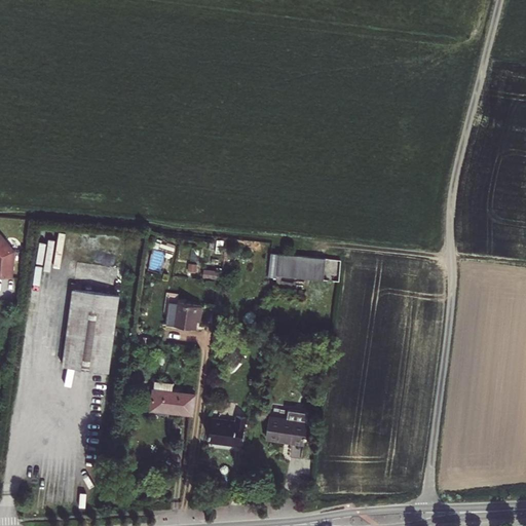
[(0,275),(11,277),(14,251),(0,233),(0,275)]
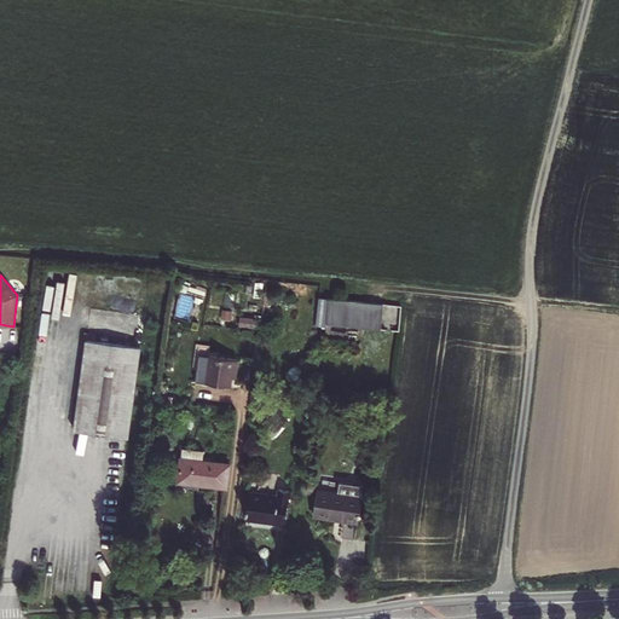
[(175,314),(189,320),(197,301),(183,295),(175,314)]
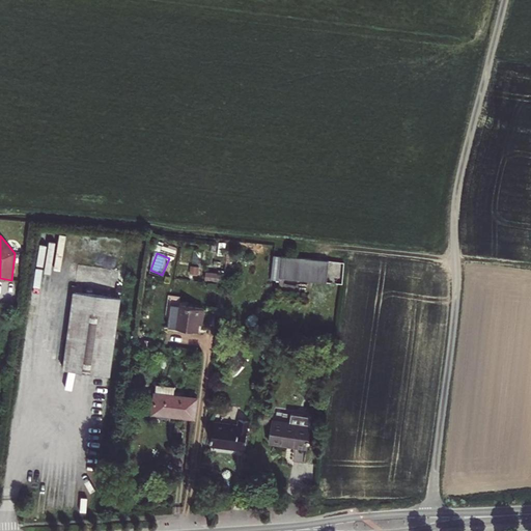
[(282,256),(273,255),(270,280),(278,281),(282,256)]
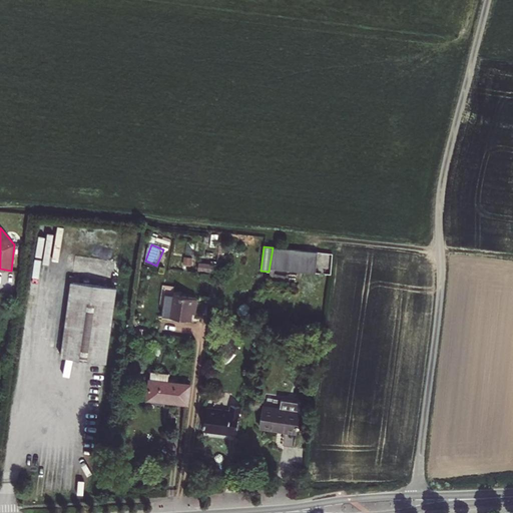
[(316,273),(318,251),(273,247),(269,272),(269,273),(274,273),(274,269),(316,273)]
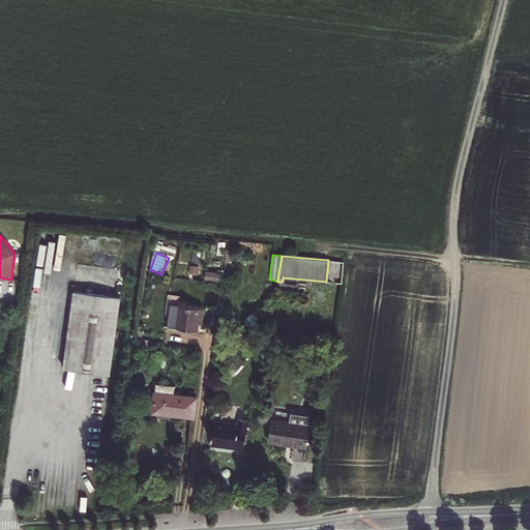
[(205,271),(204,280),(221,282),(222,272),(205,271)]
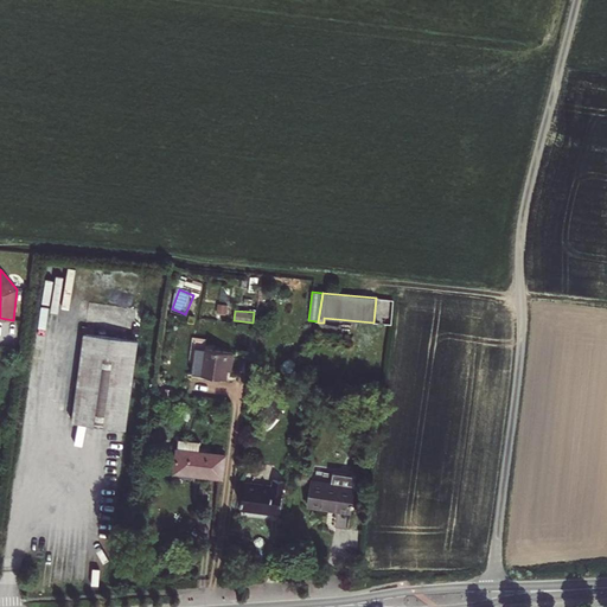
[(84,333),(72,422),(126,429),(138,340),(84,333)]
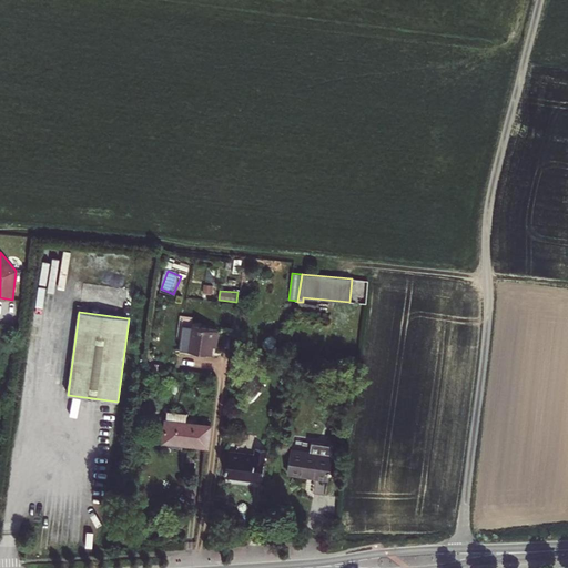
[(183,323),(180,351),(212,355),(213,346),(213,340),(216,340),(217,331),(191,327),(192,324),(183,323)]
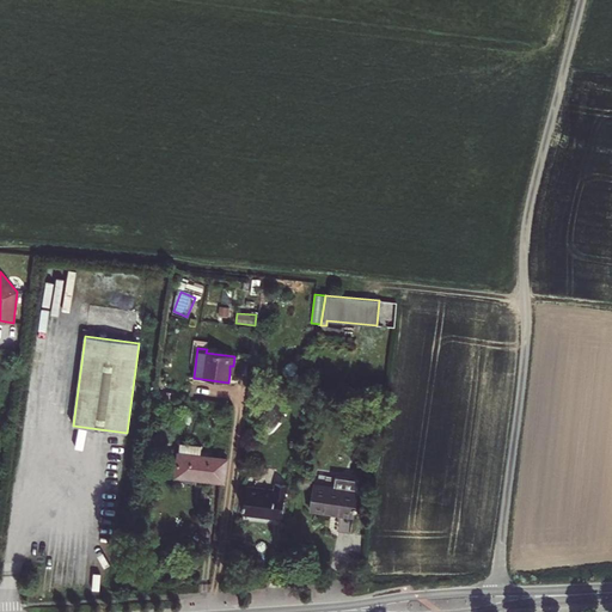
[(176,476),(225,483),(227,459),(201,456),(202,446),(181,444),(176,476)]
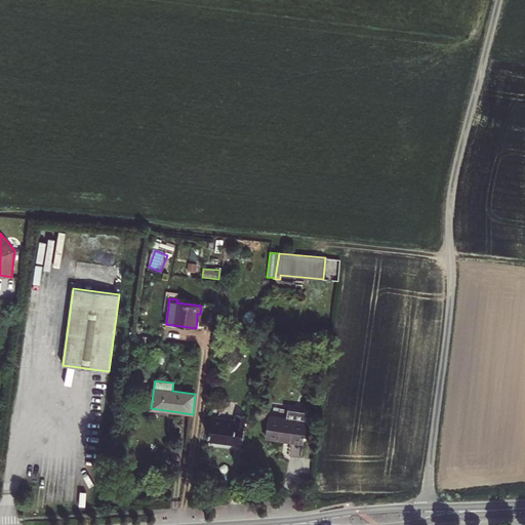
[(289,439),(304,441),(308,411),(292,409),(291,415),(287,414),(286,418),(269,415),(266,438),(289,441),(289,439)]
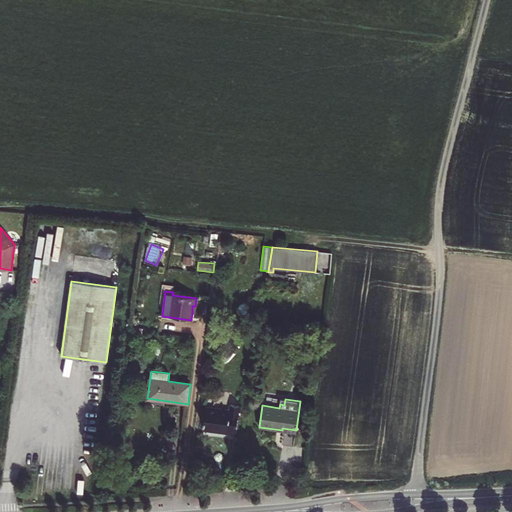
[(230,410),(206,407),(203,429),(228,432),(229,429),(236,430),(239,405),(231,404),(230,410)]
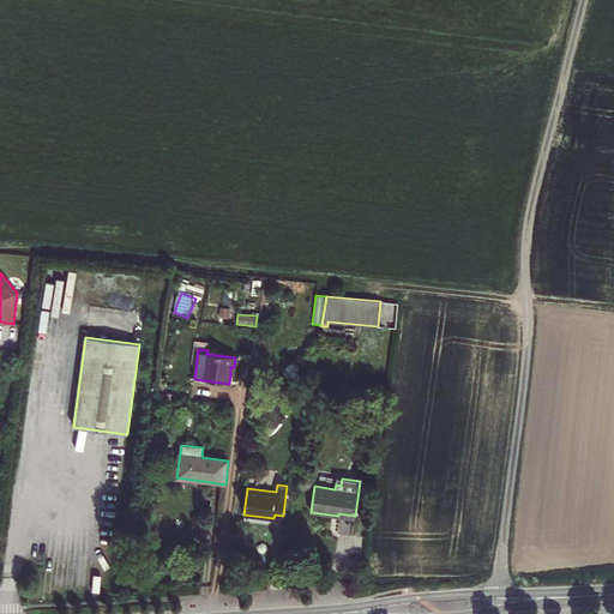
[(77,594),(78,557),(71,557),(68,594),(77,594)]
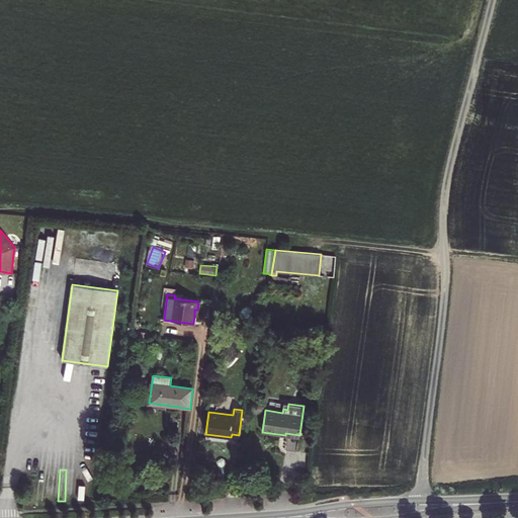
All buildings are outlined.
